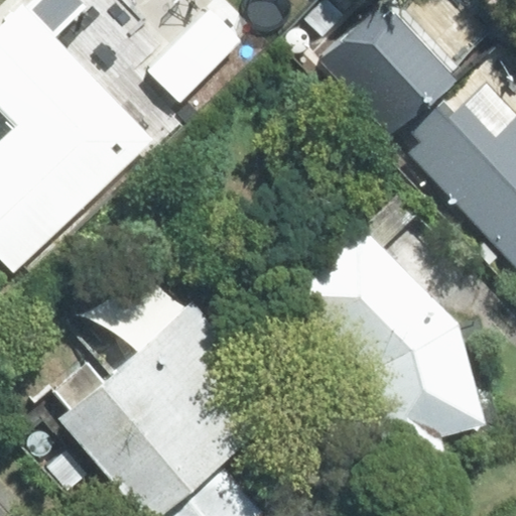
[(387,134),(452,75),(384,0),(318,59),(387,134)]
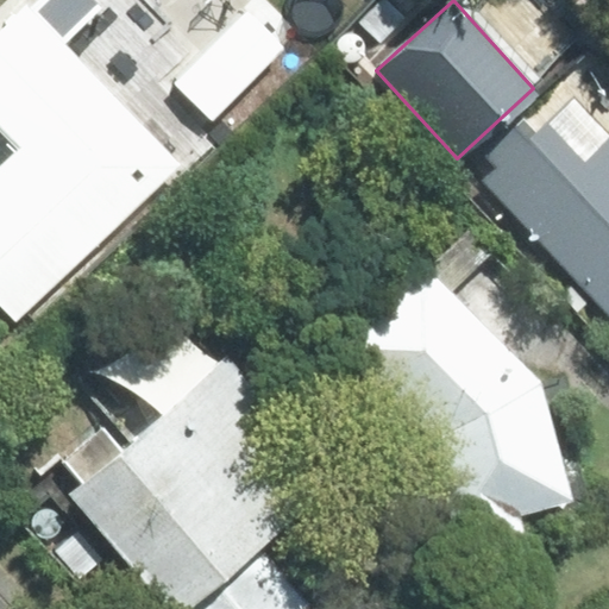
[(0,301),(16,318),(177,167),(26,6),(0,30),(0,126),(19,148),(0,165),(0,301)]
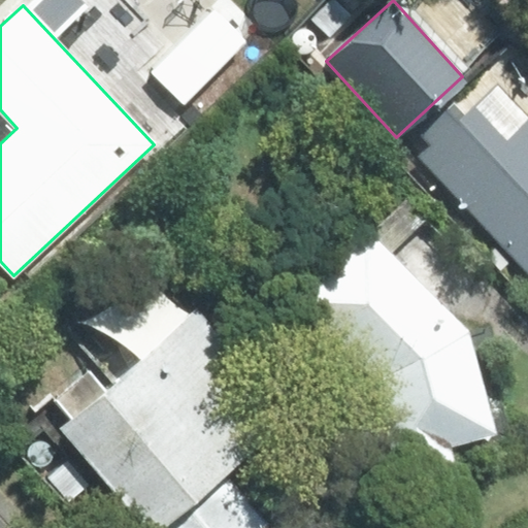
[(248,42),(215,10),(153,72),(186,104),(248,42)]
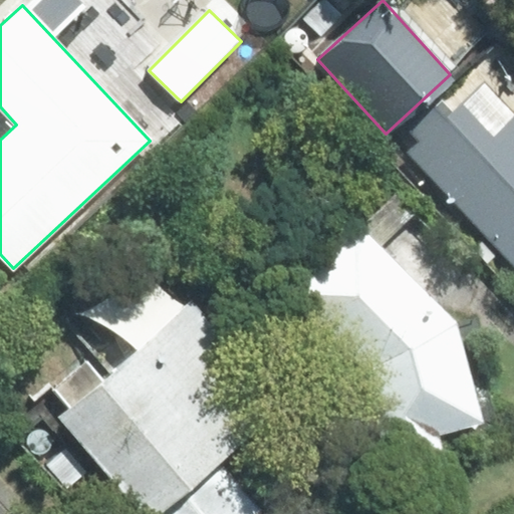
[(513,115),(485,85),(452,116),(441,104),(411,133),(419,141),(407,153),(513,265),(513,115)]
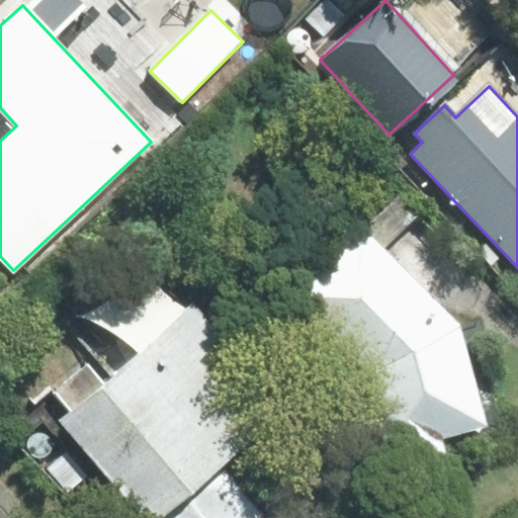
[(0,141),(16,125),(0,107),(0,141)]
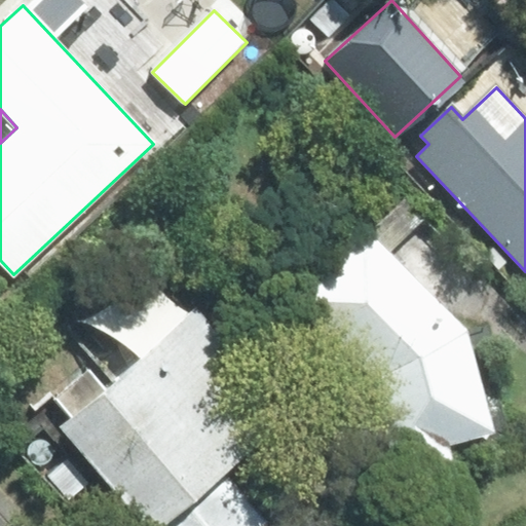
[(371,381),(396,477),(451,463),(446,444),(493,431),(468,330),(361,223),(287,297),(371,381)]
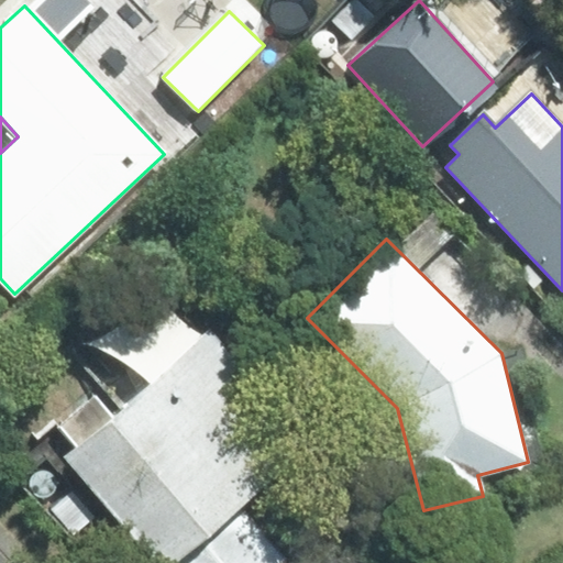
[(95,395),(58,427),(78,449),(68,457),(163,562),(177,562),(239,508),(312,442),(210,329),(113,416),(95,395)]
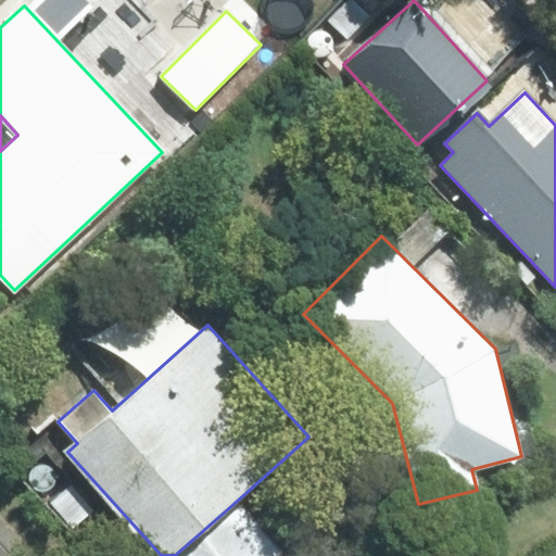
[(276,555),(281,552),(236,502),(175,555),(276,555)]
